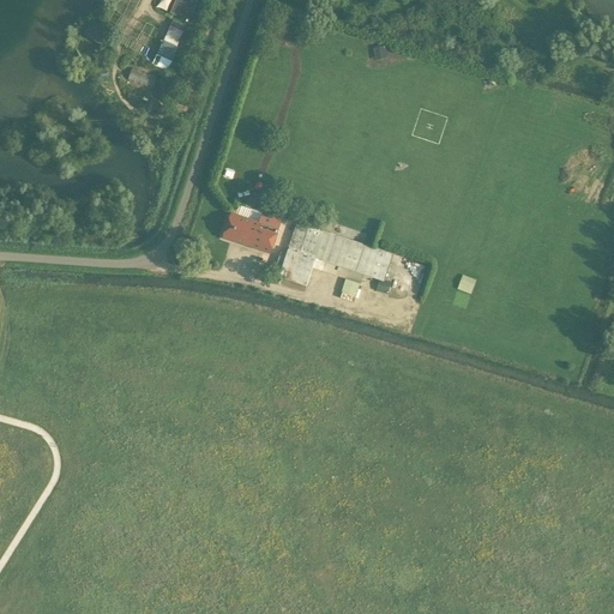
[(197,0),(175,0),(172,11),(190,19),(197,4),(196,4),(197,0)]
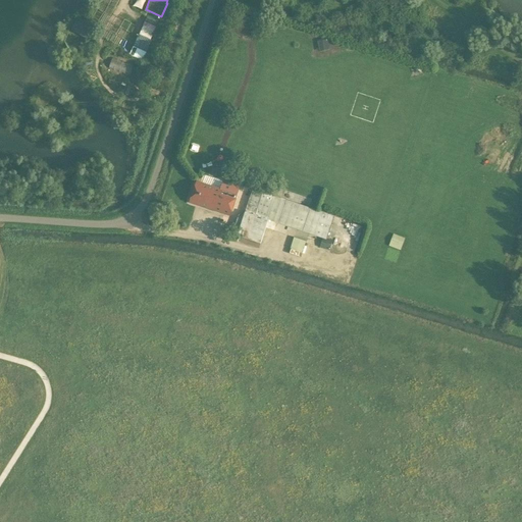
[(152,40),(158,20),(145,16),(139,36),(152,40)]
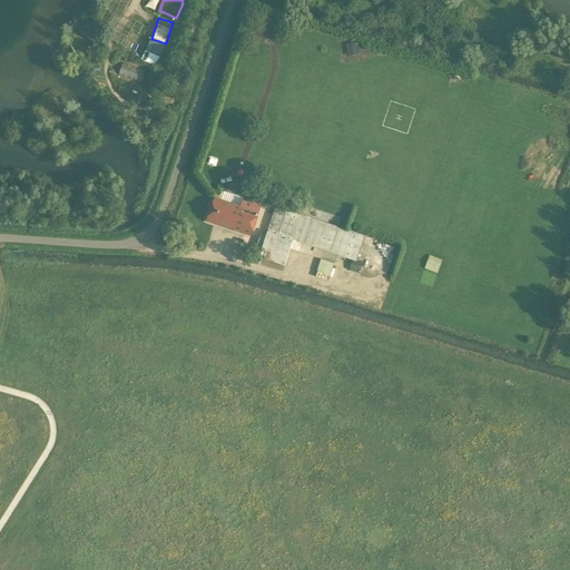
[(271,33),(263,28),(259,35),(266,39),(271,33)]
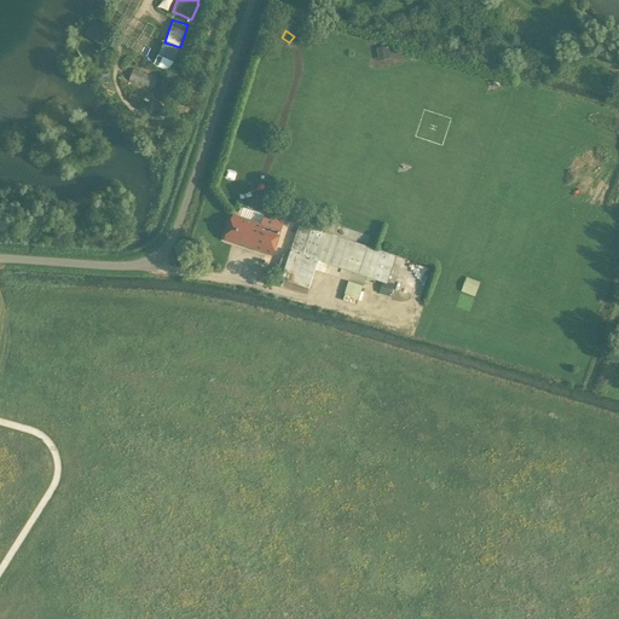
[(376,50),(379,57),(389,55),(388,47),(376,50)]
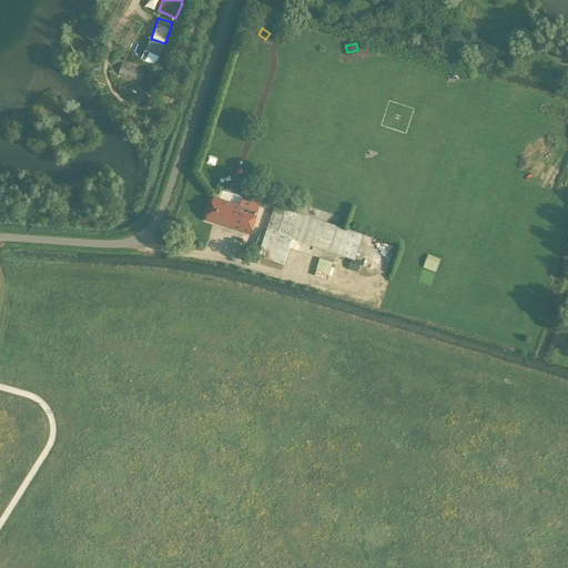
[(118,75),(142,79),(143,69),(119,67),(118,75)]
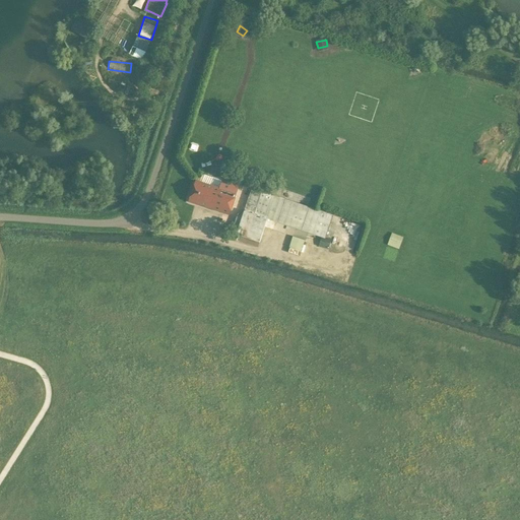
[(190,201),(230,214),(239,186),(222,181),(219,188),(196,181),(190,201)]
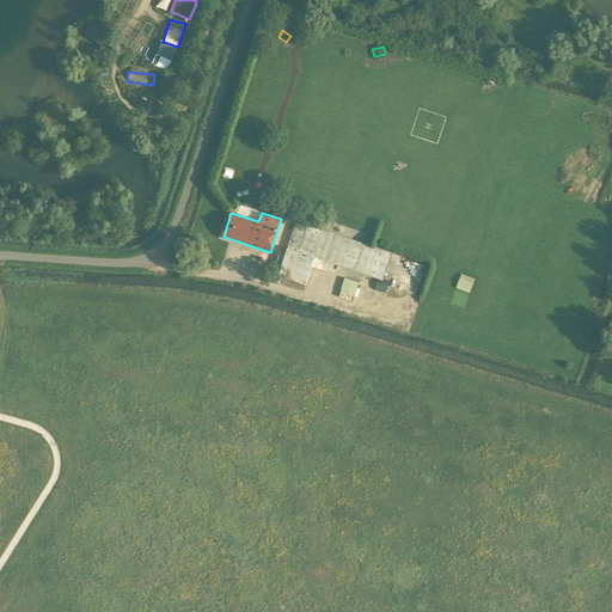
[(314,258),(378,280),(383,281),(391,254),(297,221),(287,248),(280,252),(270,281),(279,283),(281,277),(305,286),(314,258)]
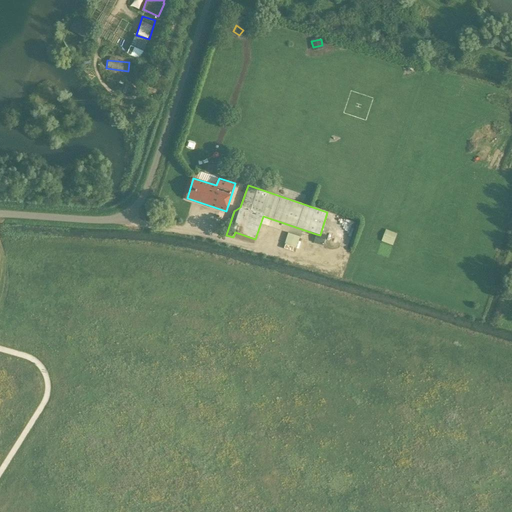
[(368,236),(379,240),(383,228),(371,224),(368,236)]
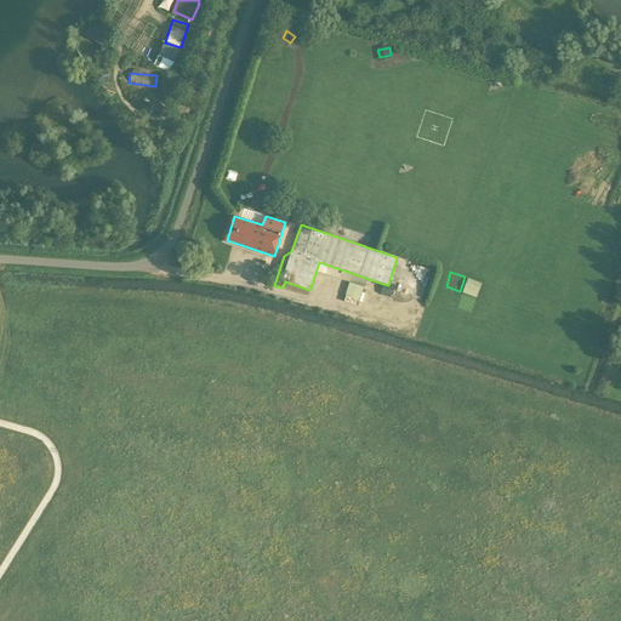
[(348,283),(343,297),(359,301),(363,286),(348,283)]
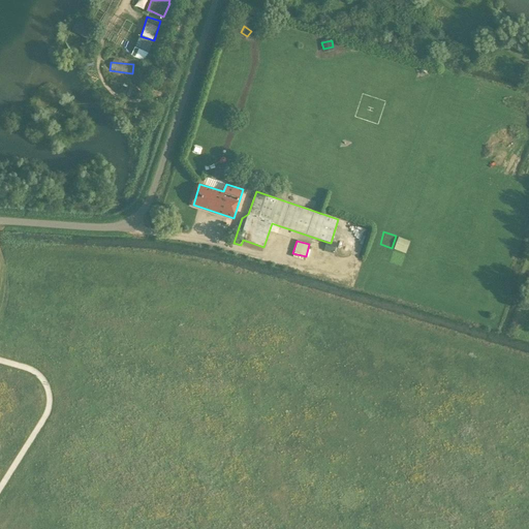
[(337,245),(331,243),(328,251),(334,253),(337,245)]
